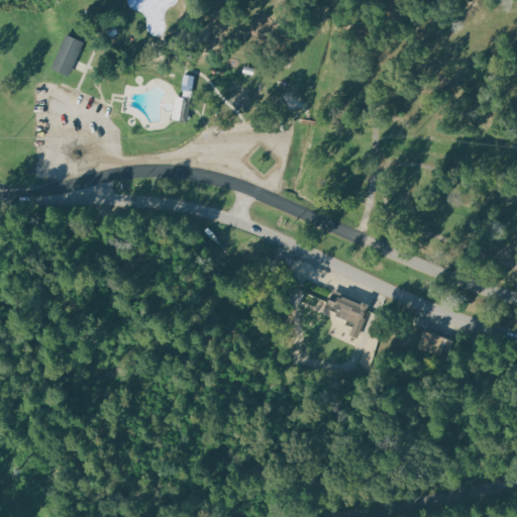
[(84,42),(69,76),(52,69),(66,34),(84,42)]
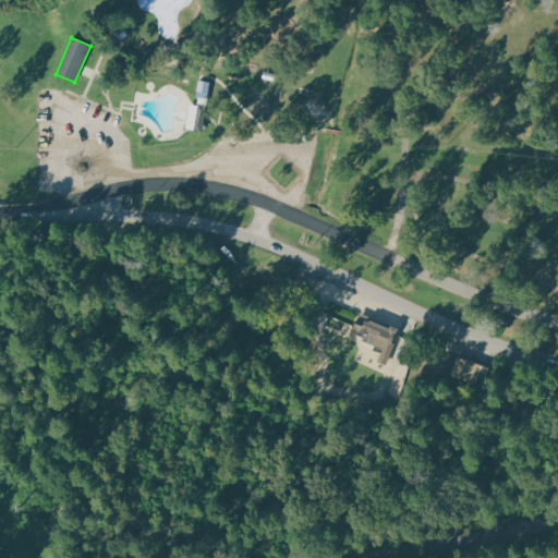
[(265,71),(263,77),(274,81),(276,74),(265,71)]
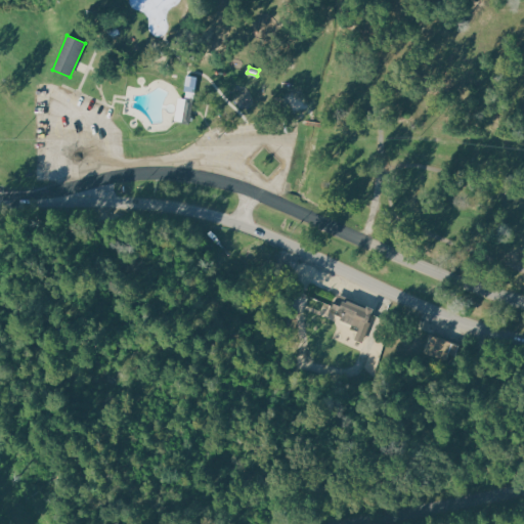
[(175,121),(179,97),(185,98),(187,90),(198,92),(193,124),(175,121)]
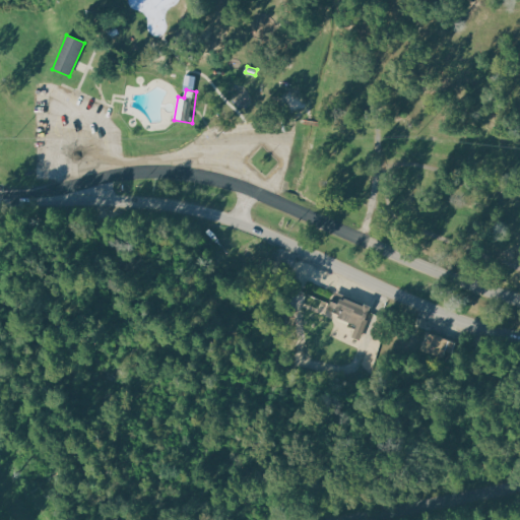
[(371,305),(365,319),(361,318),(358,325),(338,318),(341,311),(330,306),(335,291),(341,294),(339,299),(343,301),(345,299),(364,306),(366,303),(371,305)]
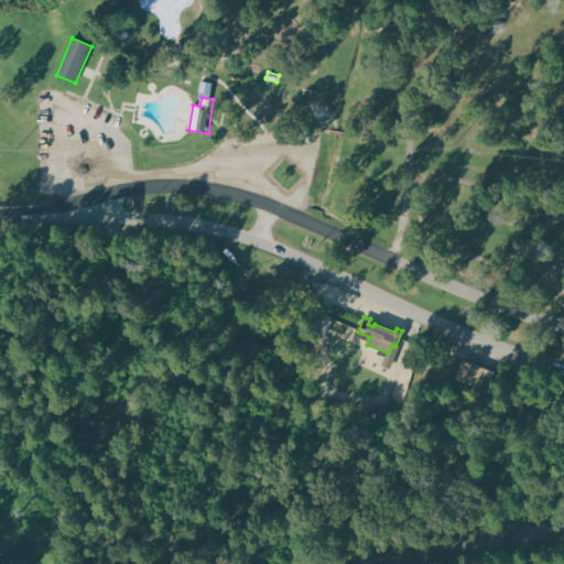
[(497,372),(464,361),(458,378),(481,386),(484,378),(494,381),(497,372)]
